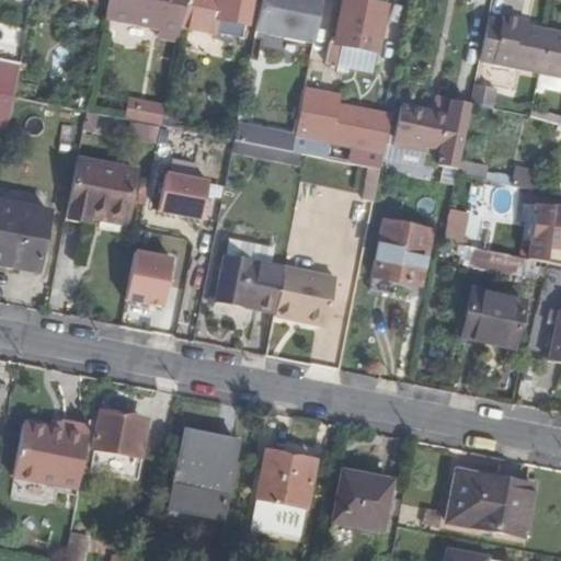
[(110,0),(105,20),(158,30),(157,38),(178,43),(181,27),(186,0),(110,0)]
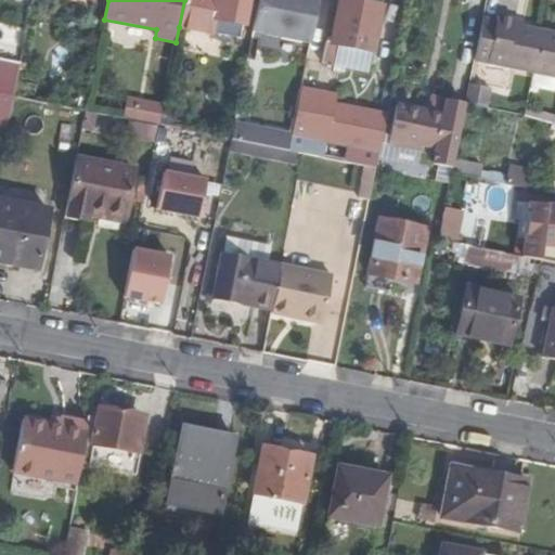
[(184,0),(179,27),(211,34),(215,20),(244,26),(248,0),(222,0),(223,1),(218,0),(184,0)]
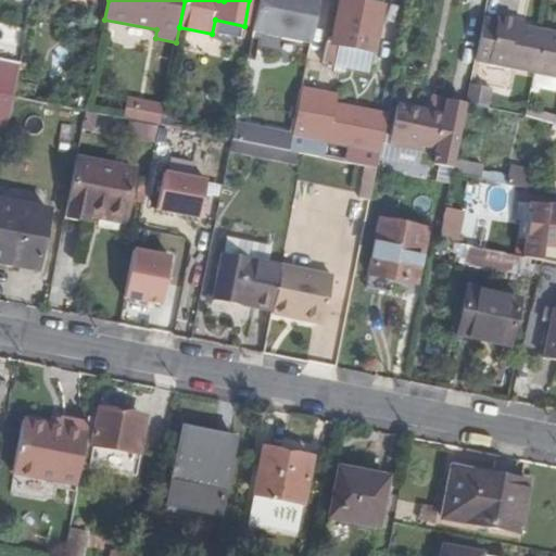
[(320,0),(260,0),(254,34),(272,37),(312,45),(320,0)]
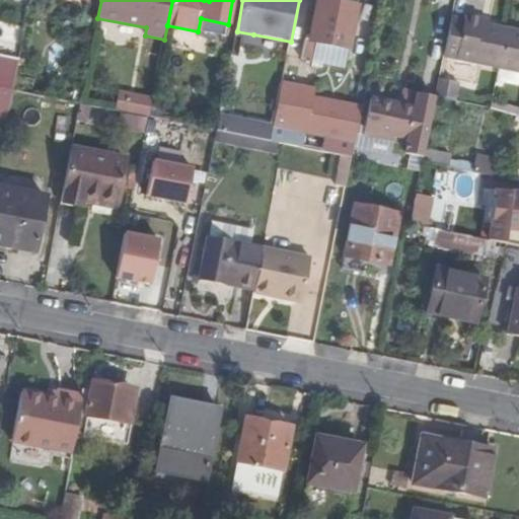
[(339,11),(339,5),(317,1),(309,41),(305,40),(301,60),(314,62),(317,44),(349,51),(357,14),(339,11)]
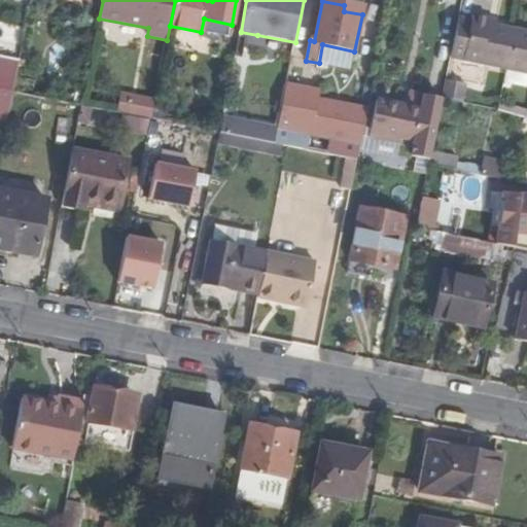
[(362,9),(344,5),(344,11),(362,14),(362,9)]
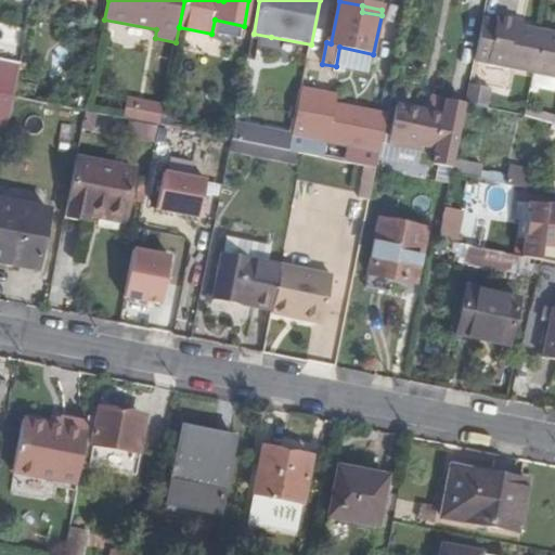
[(497,21),(482,18),(474,61),(554,77),(554,33),(549,33),(547,38),(534,36),(536,29),(515,25),(515,20),(498,16),(497,21)]
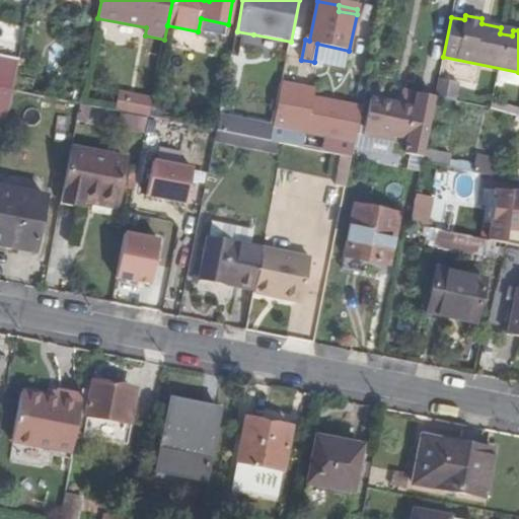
[(228,72),(217,132),(234,135),(271,142),(276,119),(237,110),(243,76),(244,75),(228,72)]
